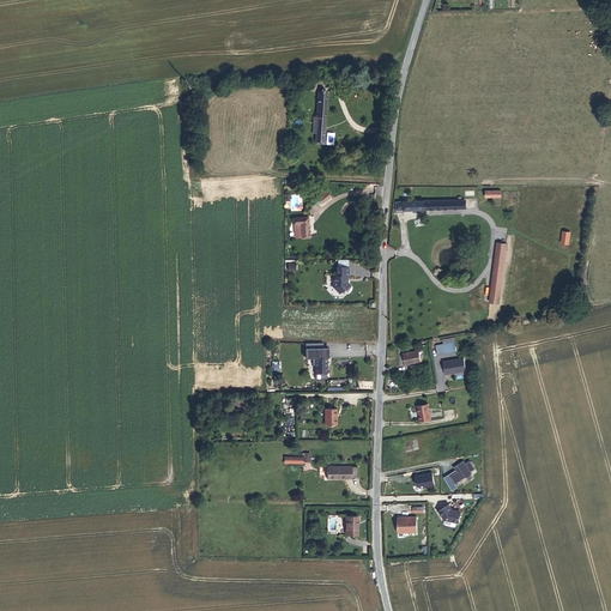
[(327,94),(318,94),(318,119),(314,119),(314,137),(316,137),(318,145),(326,145),(326,123),(327,94)]
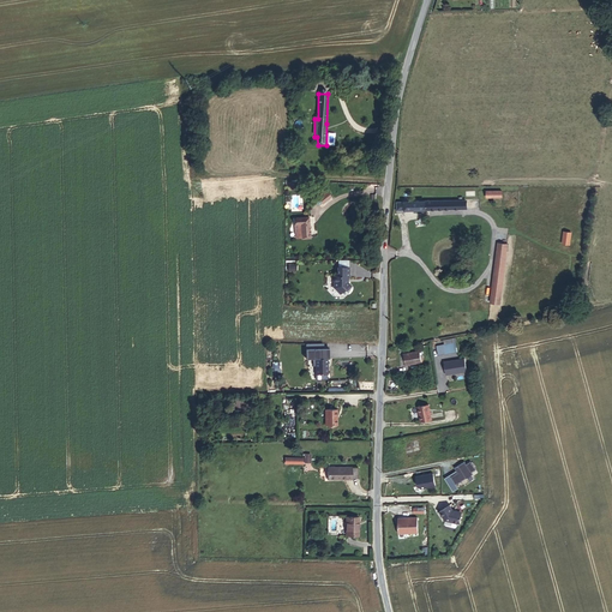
[(467,214),(467,205),(401,207),(401,215),(467,214)]
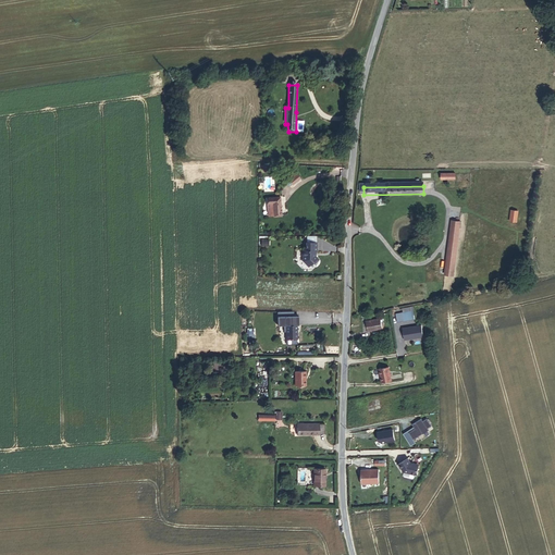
[(280,220),(280,206),(271,207),(271,221),(280,220)]
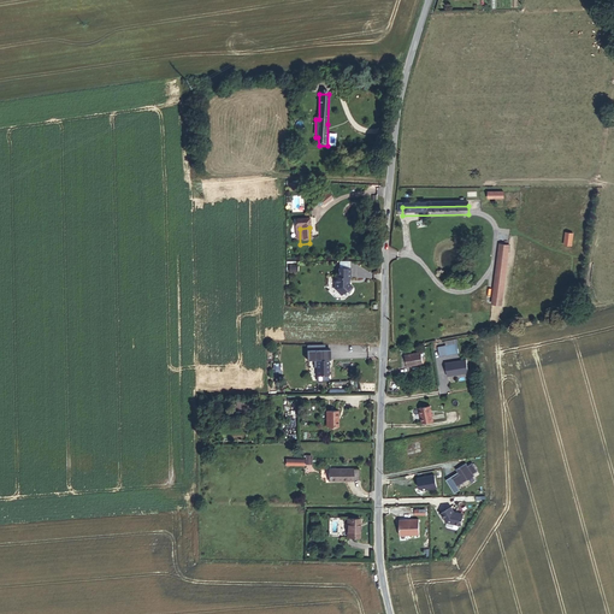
[(574,248),(576,235),(564,234),(562,247),(574,248)]
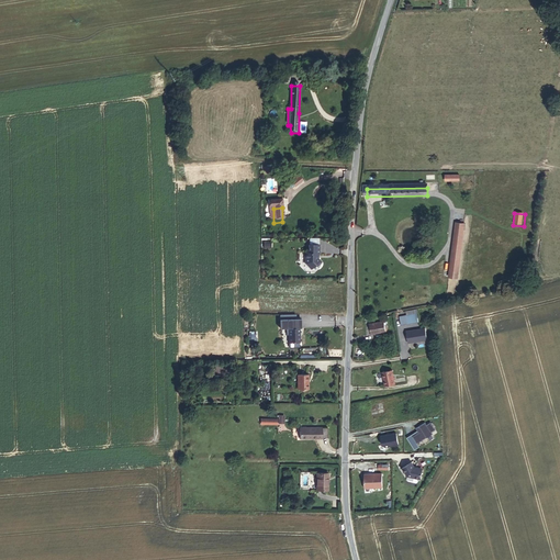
[(452,241),(461,242),(462,228),(454,227),(452,241)]
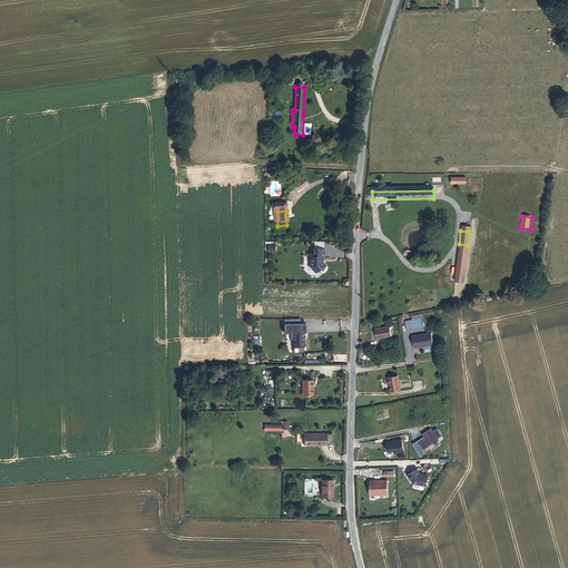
[(307,263),(307,266),(313,272),(317,267),(319,270),(323,265),(319,262),(319,260),(320,260),(320,257),(321,257),(321,247),(311,247),(311,255),(306,255),(306,263),(307,263)]
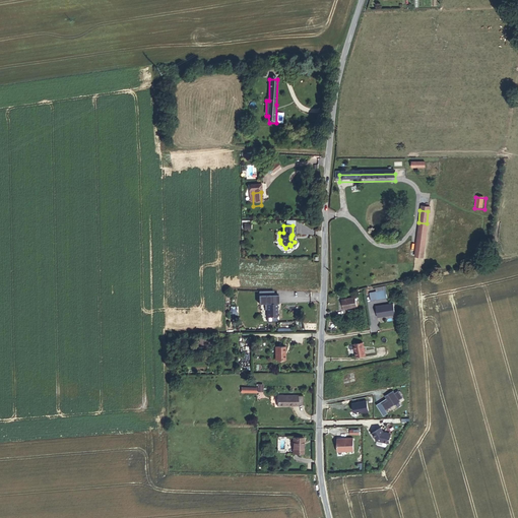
[(381,288),(369,290),(370,299),(382,297),(381,288)]
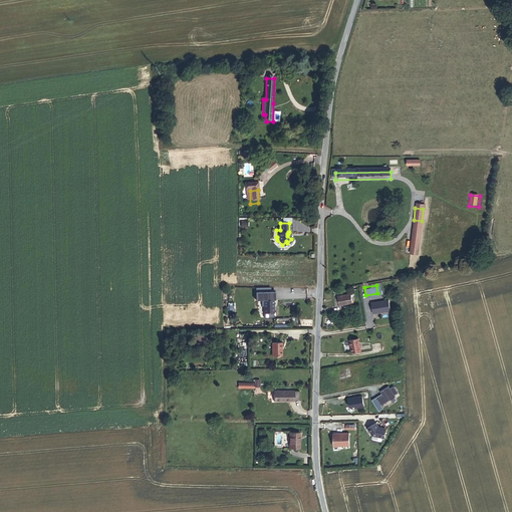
[(350,290),(337,292),(338,302),(351,299),(350,290)]
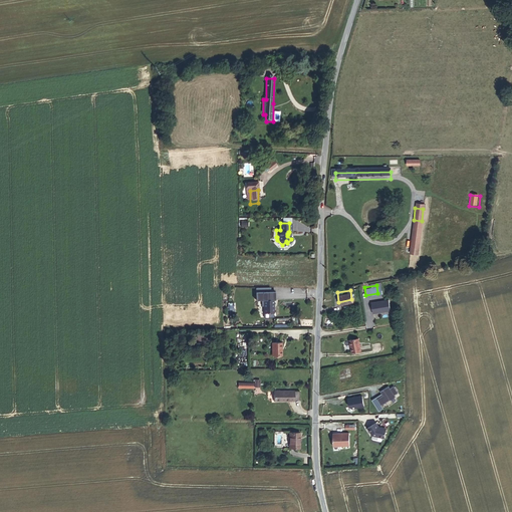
[(276,299),(275,295),(264,295),(265,299),(263,299),(263,313),(274,313),(273,299),(276,299)]
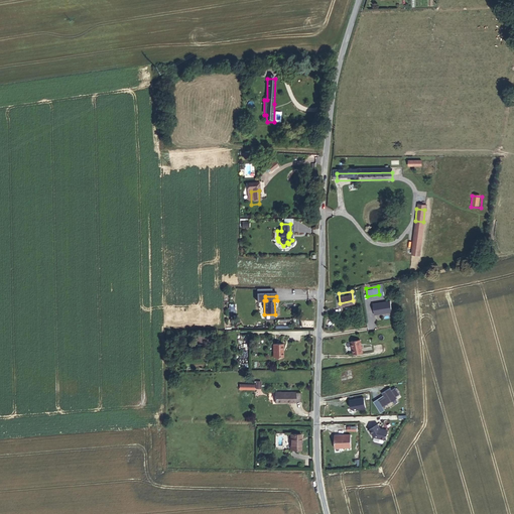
[(370,301),(372,313),(390,309),(388,298),(370,301)]
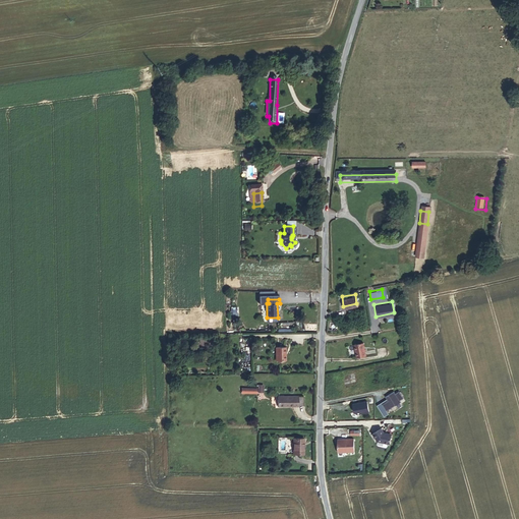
[(362,341),(352,343),(354,354),(365,352),(362,341)]
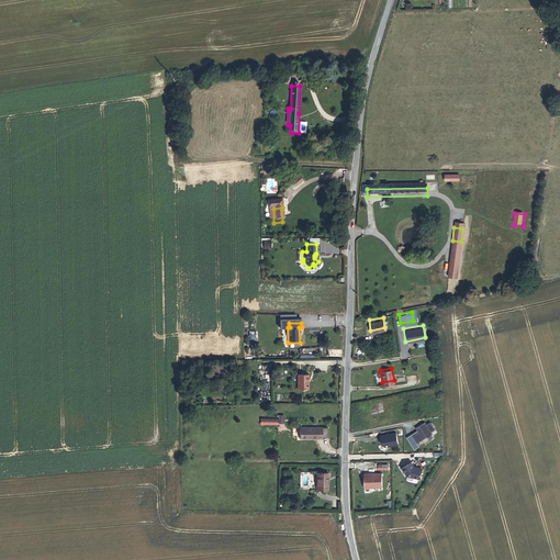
[(305,389),(305,374),(294,374),(295,389),(305,389)]
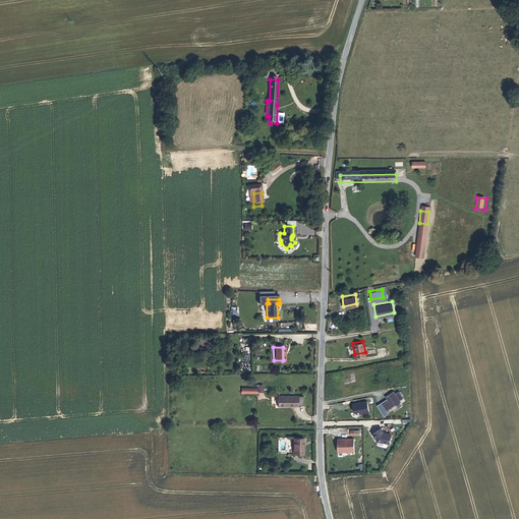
[(393,392),(392,389),(383,394),(386,398),(380,402),(384,408),(402,397),(397,389),(393,392)]
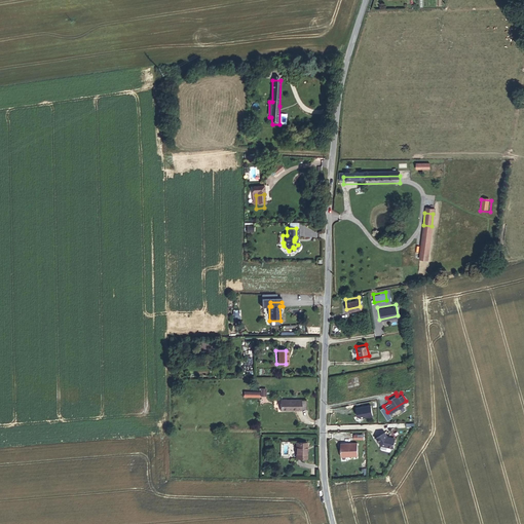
[(278,409),(299,409),(299,398),(279,398),(278,409)]
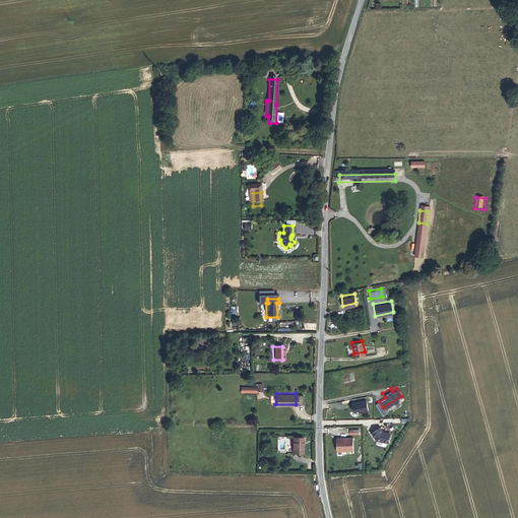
[(365,398),(349,399),(350,411),(366,410),(365,398)]
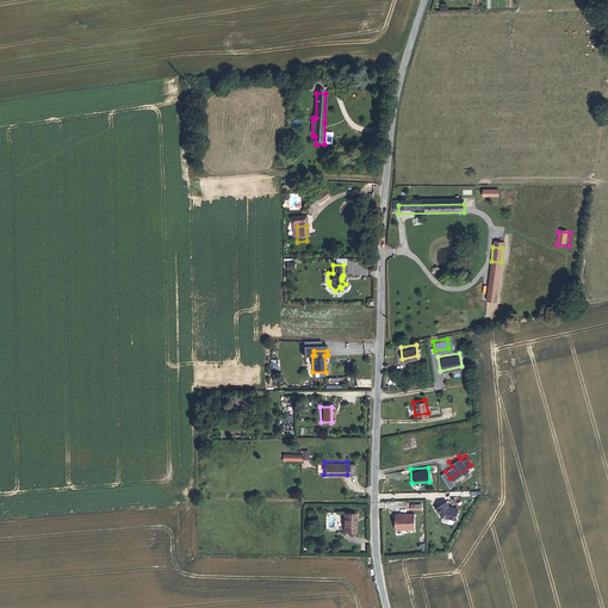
[(433,506),(439,514),(453,517),(454,507),(453,506),(448,504),(447,504),(444,500),(433,506)]
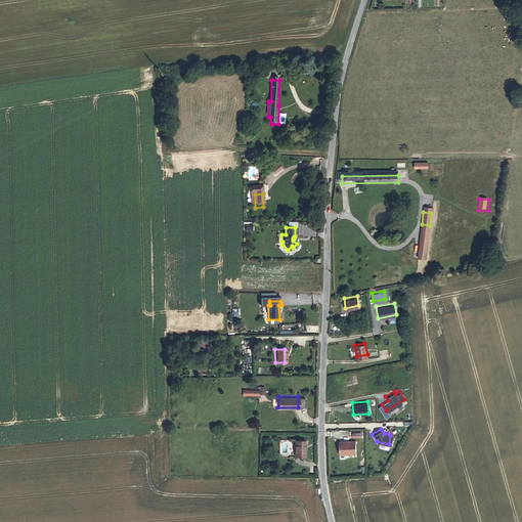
[(302,453),(303,437),(292,436),(291,452),(302,453)]
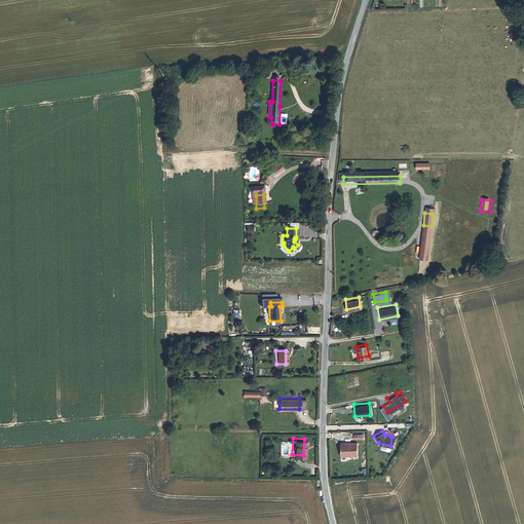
[(338,454),(354,453),(354,441),(338,441),(338,454)]
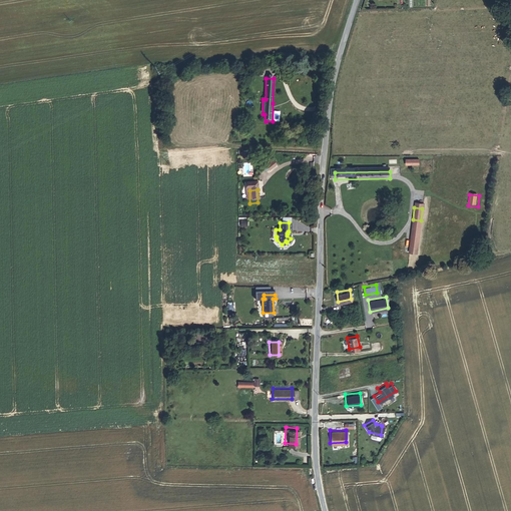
All buildings are outlined.
